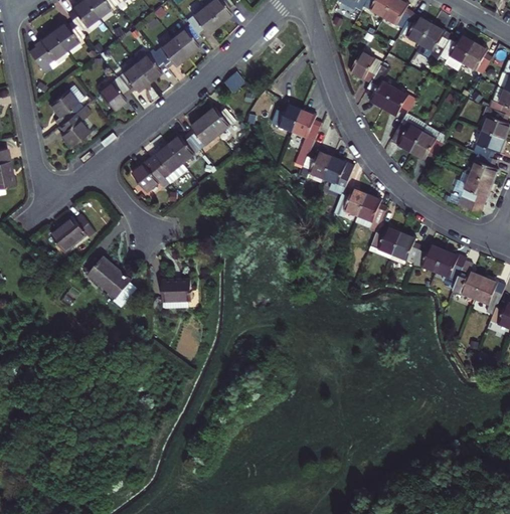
[(78,28),(97,16),(86,0),(78,0),(69,6),(71,9),(67,12),(72,19),(78,28)]
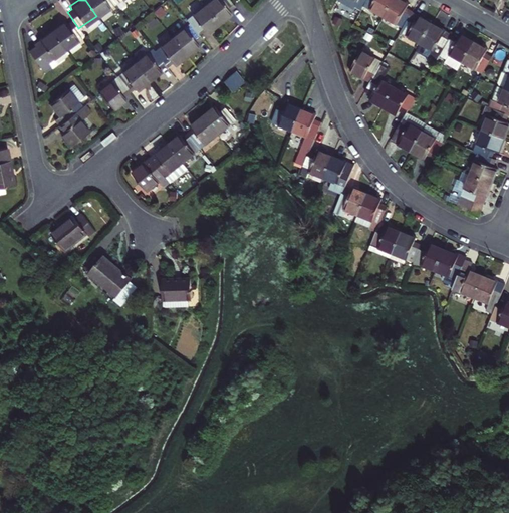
[(115,3),(113,0),(85,0),(96,16),(115,3)]
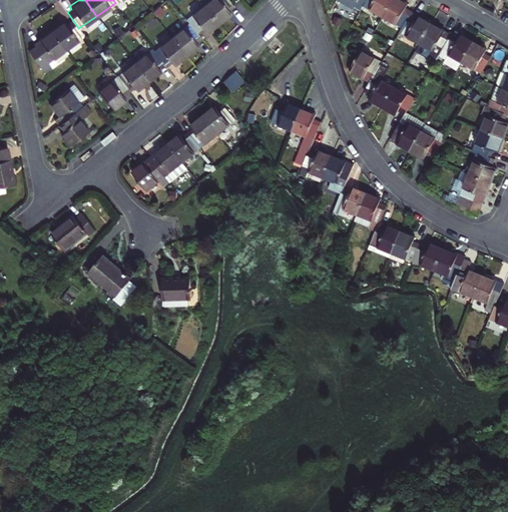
[(212,0),(200,9),(214,28),(228,18),(225,15),(231,11),(223,0),(212,0)]
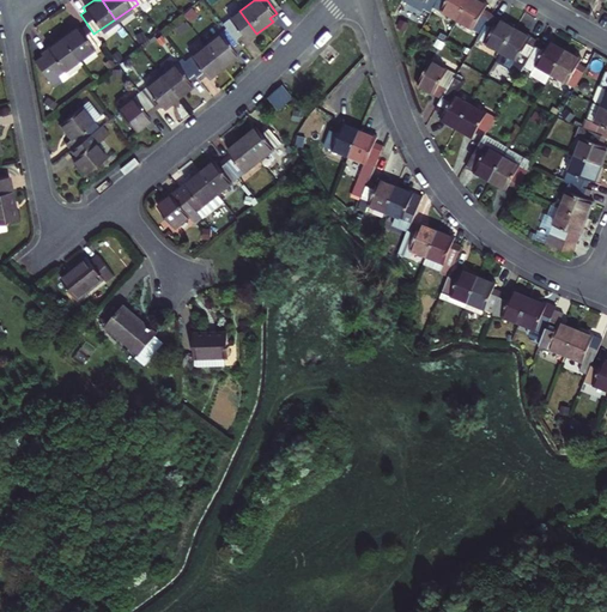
[(432,0),(431,2),(455,18),(465,0),(432,0)]
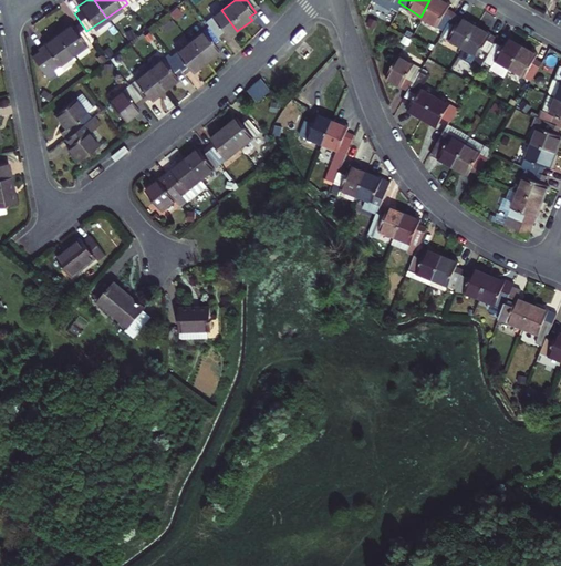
[(429,0),(421,17),(443,30),(453,12),(444,8),(447,3),(442,0),(429,0)]
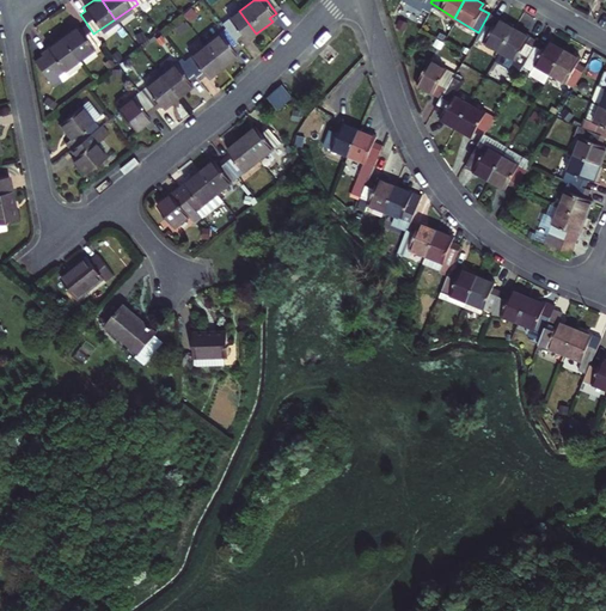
[(239,11),(219,26),(221,31),(233,47),(239,41),(243,44),(256,34),(239,11)]
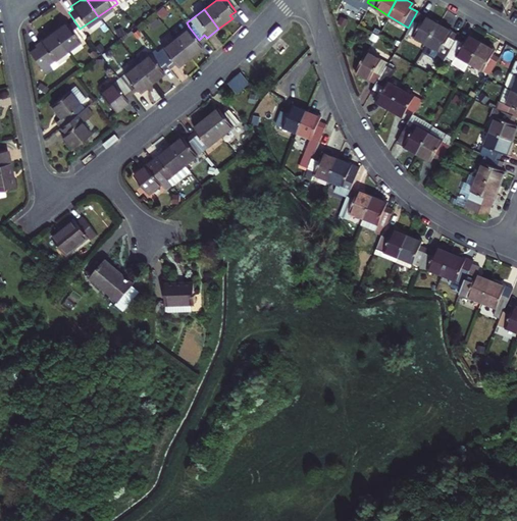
[(417,11),(408,28),(405,33),(424,45),(436,23),(417,11)]
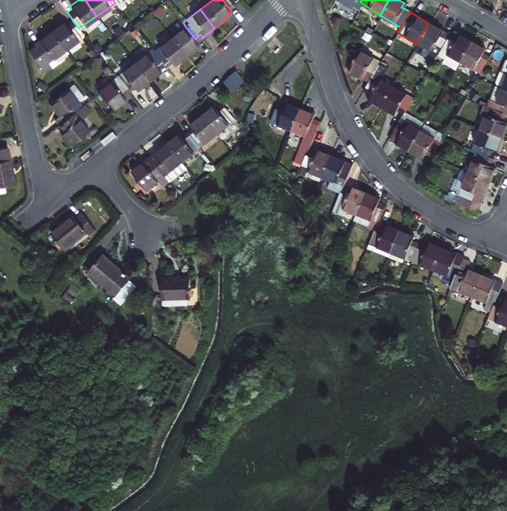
[(65,49),(84,36),(78,28),(72,19),(66,23),(64,21),(51,30),(65,49)]
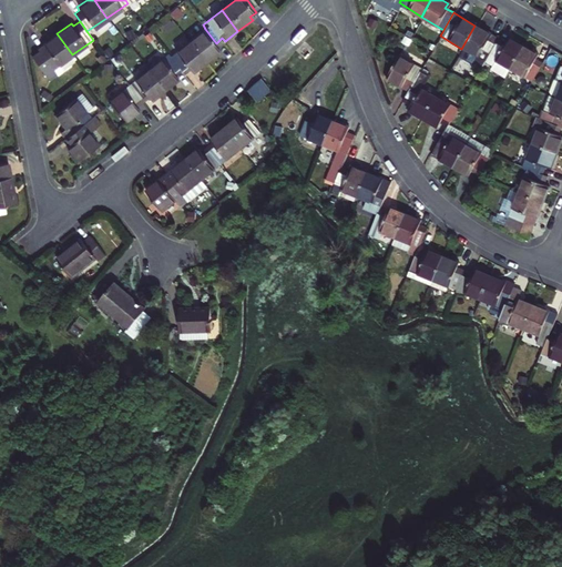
[(497,39),(474,26),(461,49),(476,57),(472,62),(481,67),(487,57),(497,39)]
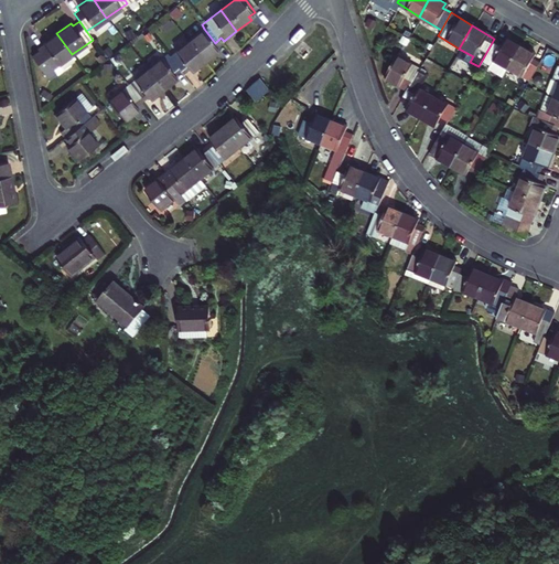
[(217,46),(215,43),(204,29),(185,44),(201,64),(213,54),(212,51),(217,46)]
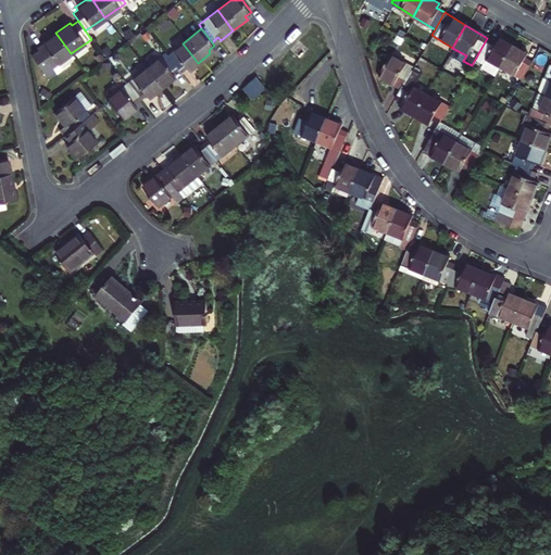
[(71,53),(55,33),(35,47),(38,50),(30,55),(45,76),(52,72),(49,67),(71,53)]
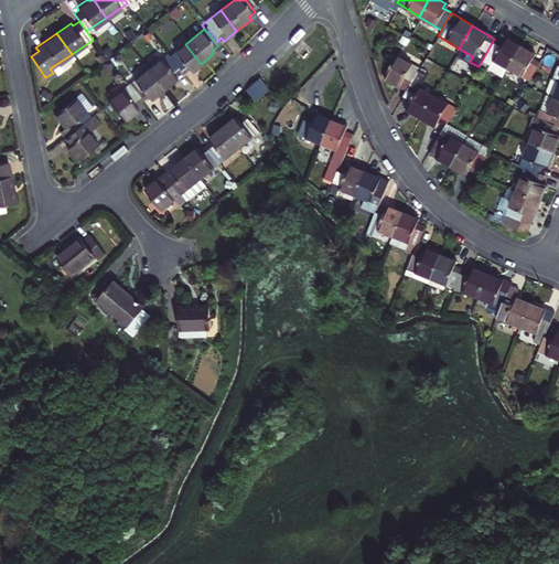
[(506,68),(518,46),(504,38),(502,43),(494,39),(484,56),(506,68)]
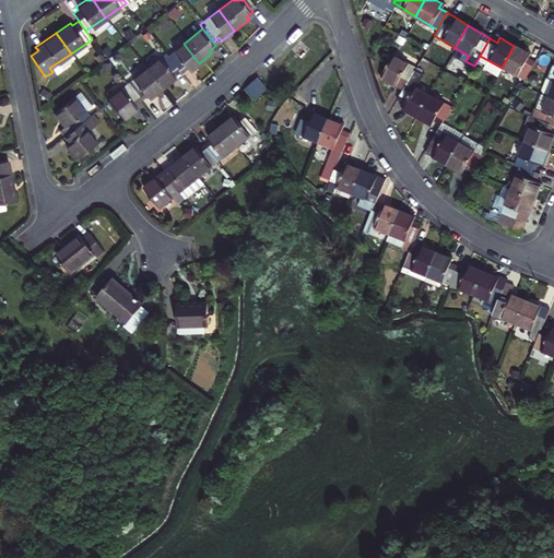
[(176,73),(178,75),(181,72),(184,74),(199,63),(184,44),(164,58),(176,73)]
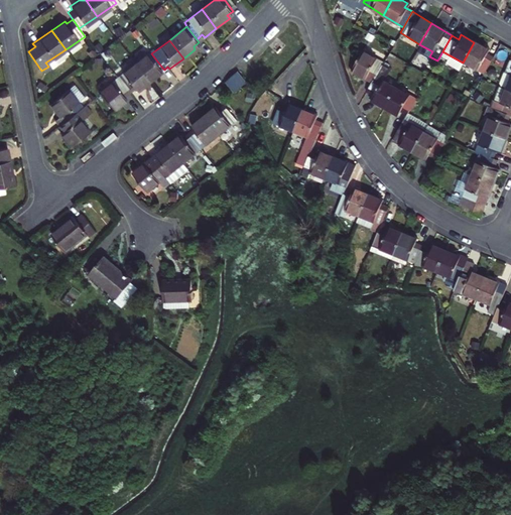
[(474,42),(463,62),(482,75),(492,58),(486,54),(488,51),(474,42)]
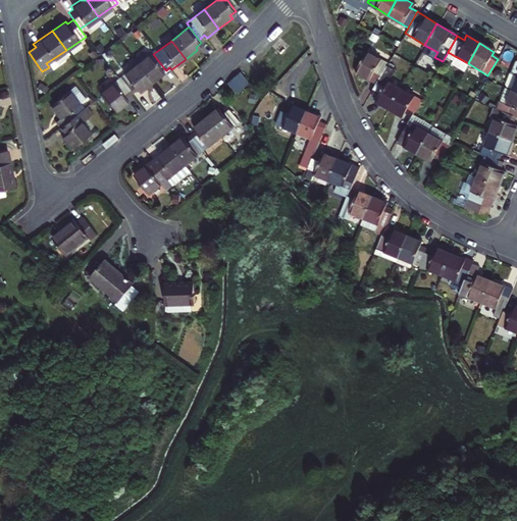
[(379,74),(389,59),(368,47),(356,66),(376,80),(379,74)]
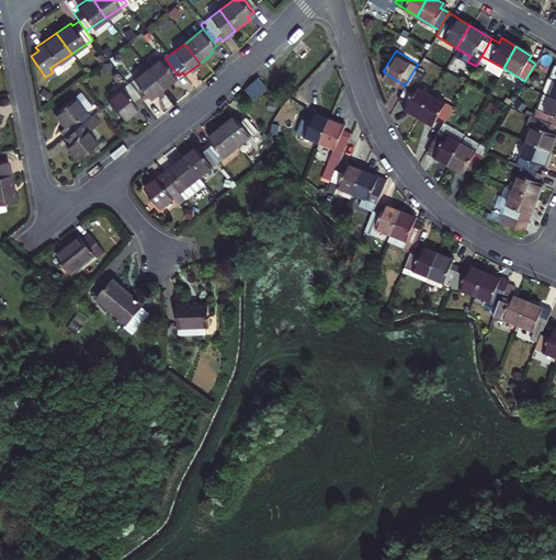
[(144,71),(159,92),(173,81),(171,78),(177,73),(165,58),(163,57),(144,71)]
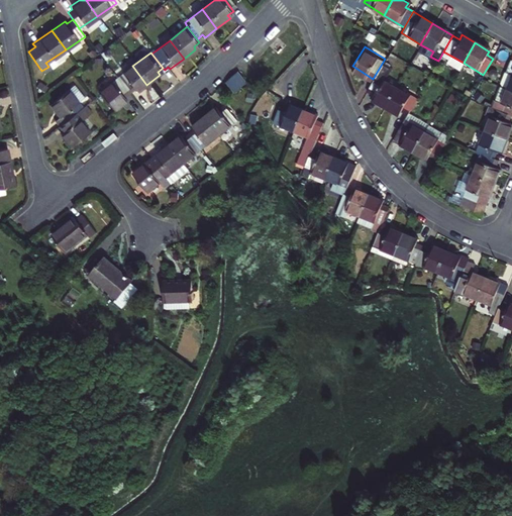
[(511,63),(508,62),(497,87),(511,93),(511,63)]
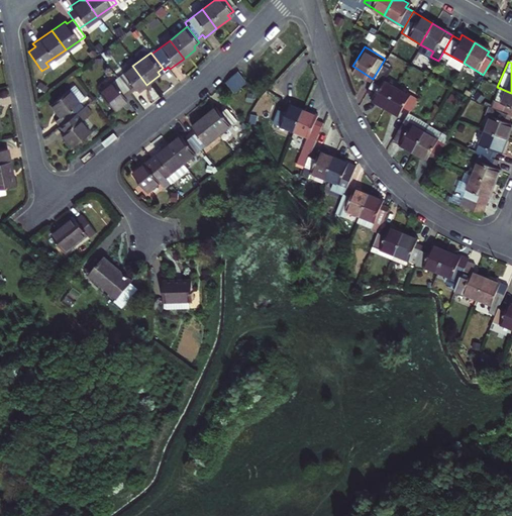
[(114,80),(126,96),(132,91),(135,94),(146,85),(132,66),(114,80)]
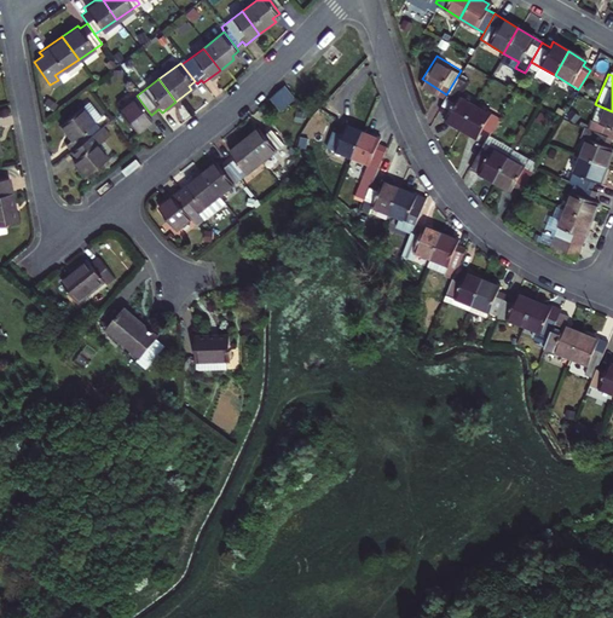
[(460,128),(474,103),(450,88),(446,94),(440,105),(447,110),(443,119),(460,128)]
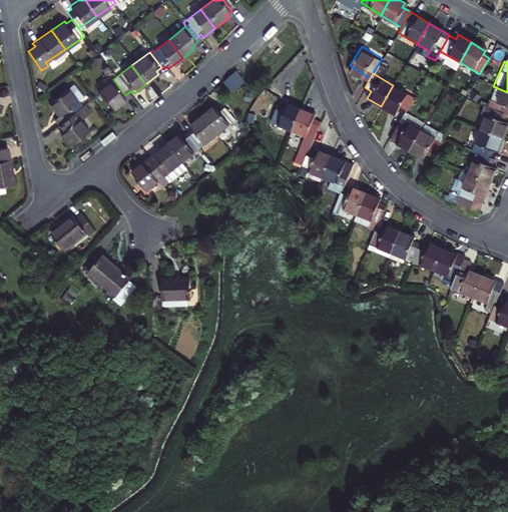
[(241,88),(233,78),(221,88),(229,98),(241,88)]
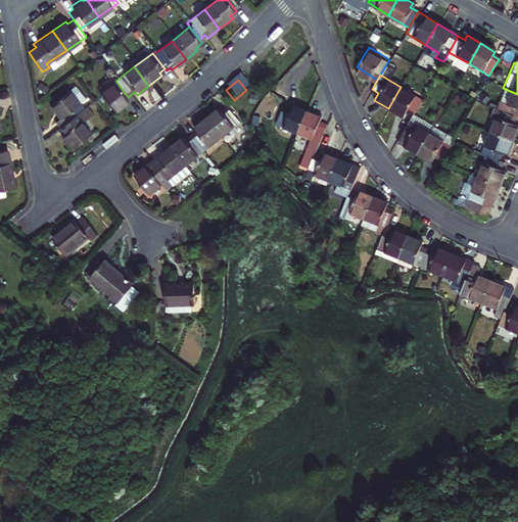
[(115,81),(97,95),(111,114),(125,104),(123,101),(128,97),(115,81)]
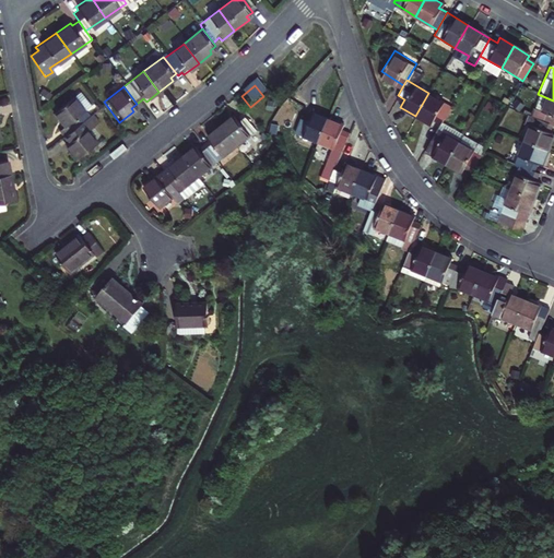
[(58,138),(84,117),(79,110),(85,106),(74,92),(47,113),(59,127),(54,131),(58,138)]
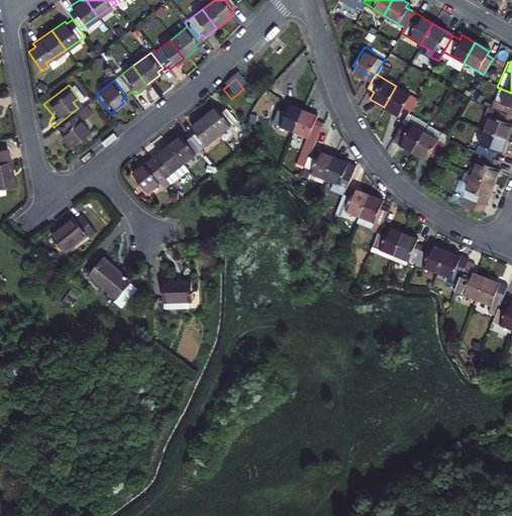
[(416,98),(396,86),(384,107),(396,115),(400,109),(407,113),(416,98)]
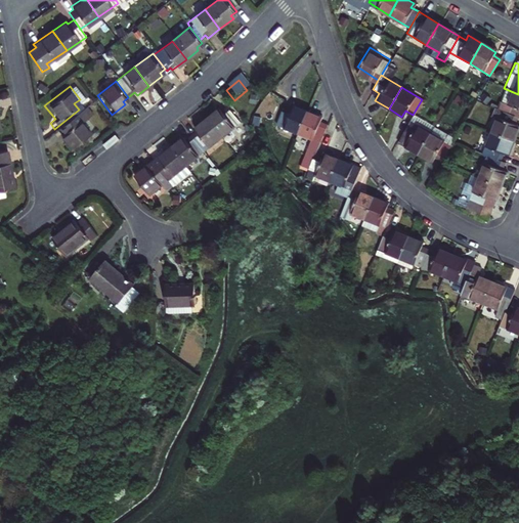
[(518,94),(504,88),(494,111),(515,119),(518,120),(518,94)]
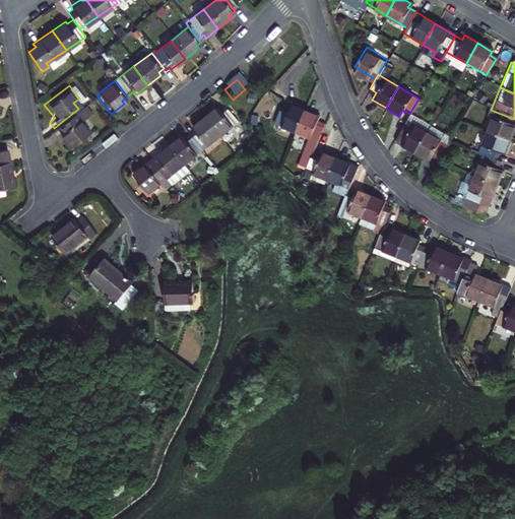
[(273,122),(296,131),(305,109),(290,103),(288,107),(280,104),(273,122)]
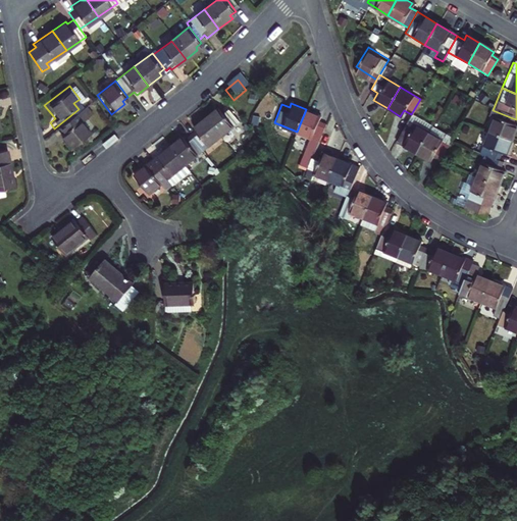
[(79,109),(54,128),(58,134),(56,136),(65,149),(85,134),(76,123),(84,117),(79,109)]
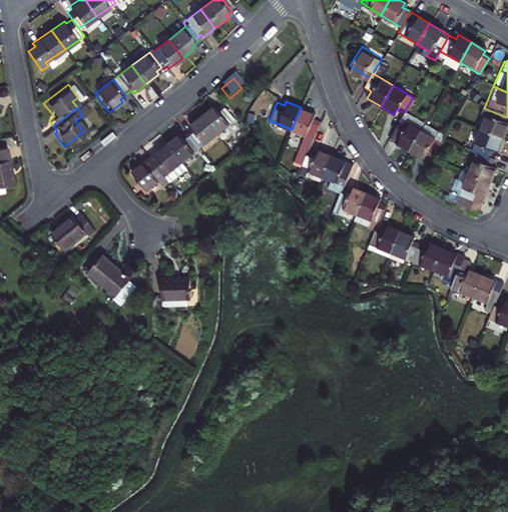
[(308,150),(313,138),(320,120),(313,117),(314,113),(301,107),(292,129),(305,134),(300,146),(308,150)]
